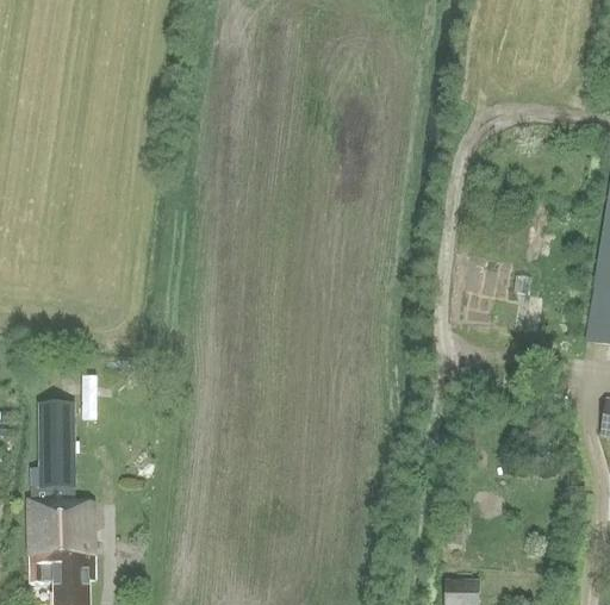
[(609,186),(584,340),(609,343),(609,186)]
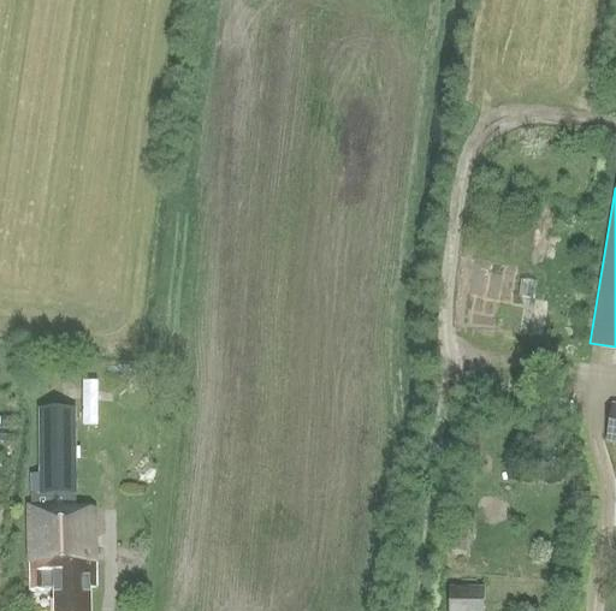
[(96,378),(86,378),(86,416),(96,416),(96,378)]
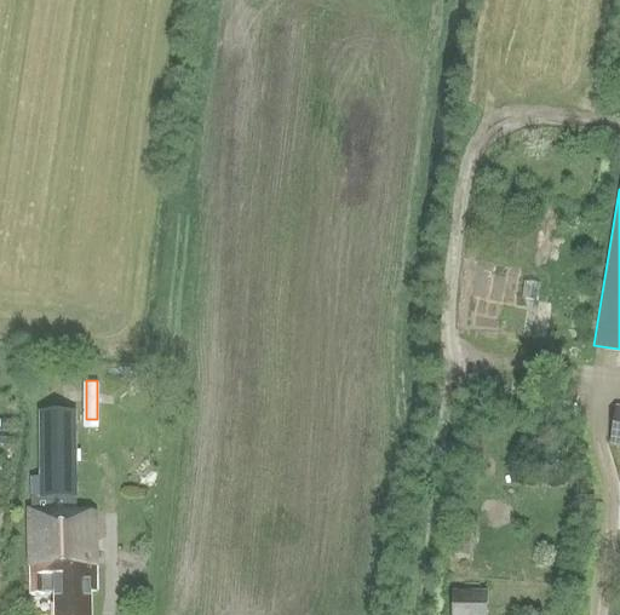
[(78,509),(76,408),(39,409),(40,475),(30,476),(30,507),(29,507),(30,590),(42,590),(42,586),(55,586),(55,614),(89,614),(89,587),(97,587),(96,509),(78,509)]
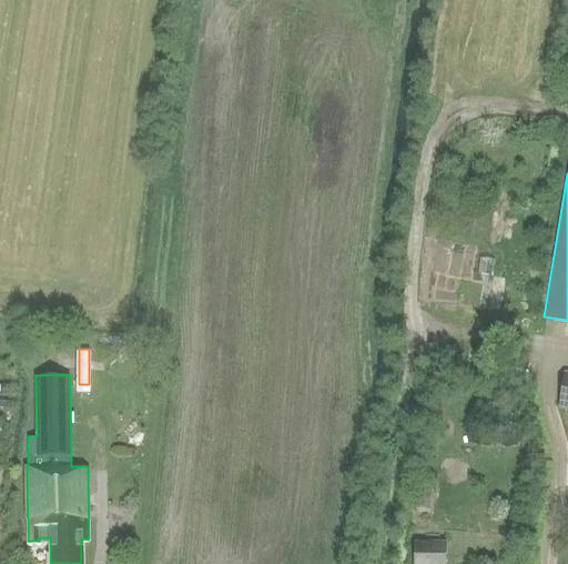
[(0,404),(8,404),(9,383),(0,382),(0,404)]
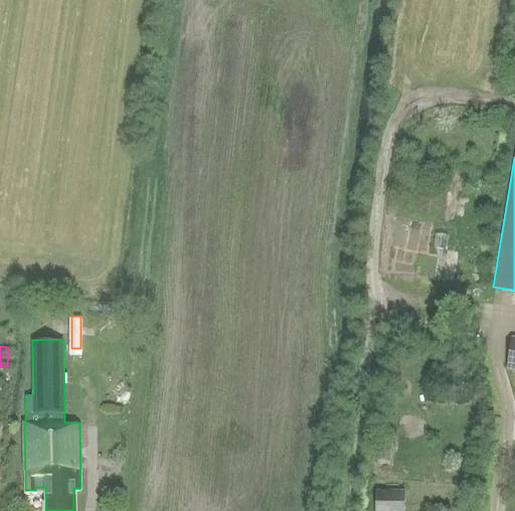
[(379,445),(378,460),(390,460),(390,446),(379,445)]
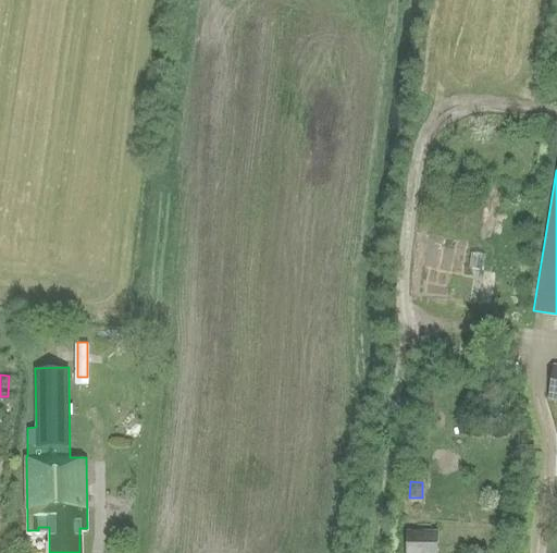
[(436,552),(437,530),(406,530),(405,552),(436,552)]
